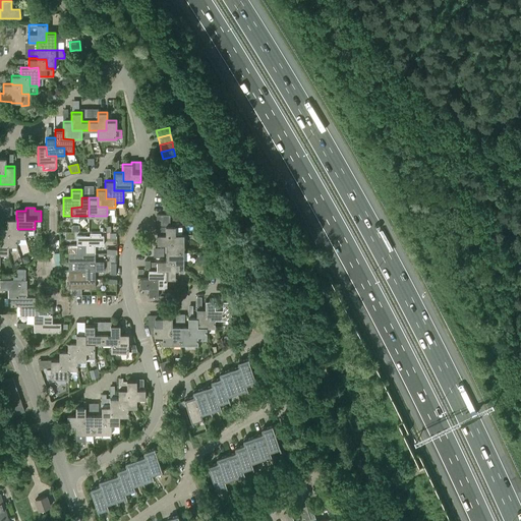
[(17,237),(25,237),(25,229),(17,229),(17,219),(16,219),(7,219),(7,227),(8,227),(8,237),(17,237)]
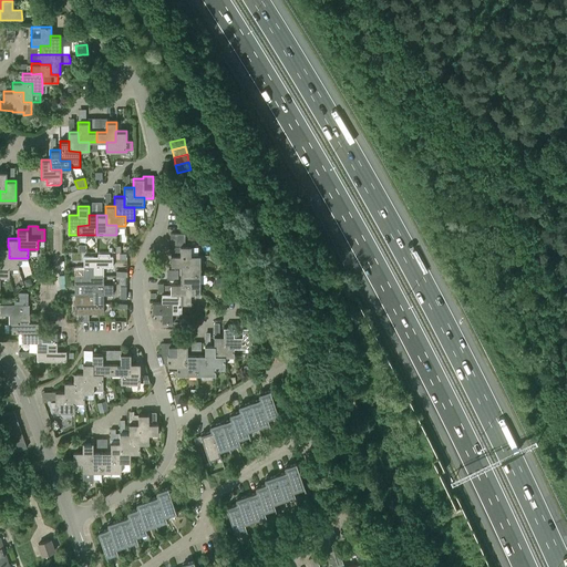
[(191,246),(185,246),(171,246),(172,255),(171,255),(171,266),(181,266),(191,265),(191,255),(191,246)]
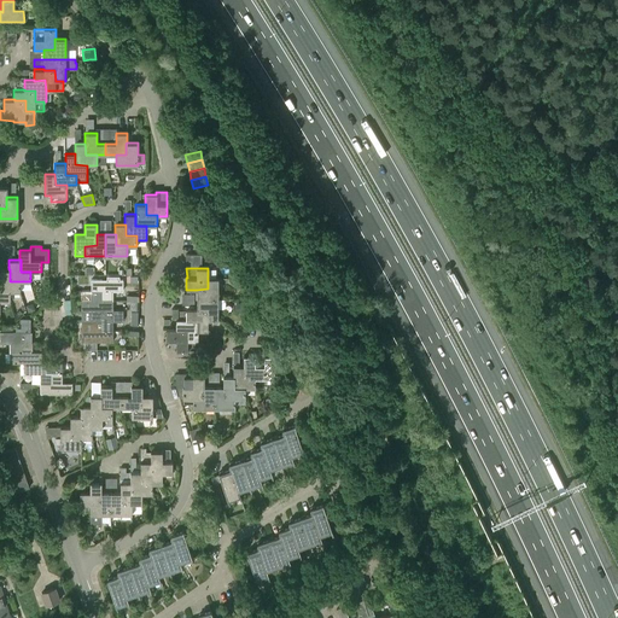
[(0,290),(10,291),(21,291),(21,281),(10,281),(10,269),(9,269),(0,269),(0,290)]
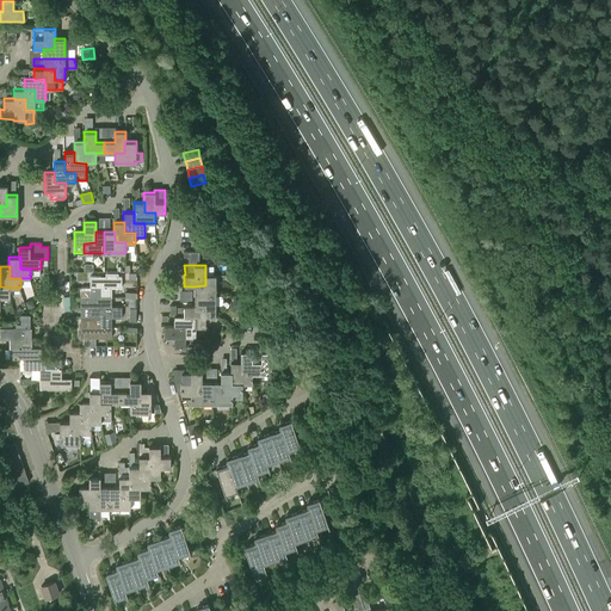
[(105,272),(105,277),(90,277),(90,288),(91,288),(100,287),(100,297),(111,297),(111,288),(122,288),(122,276),(118,276),(118,272),(105,272)]
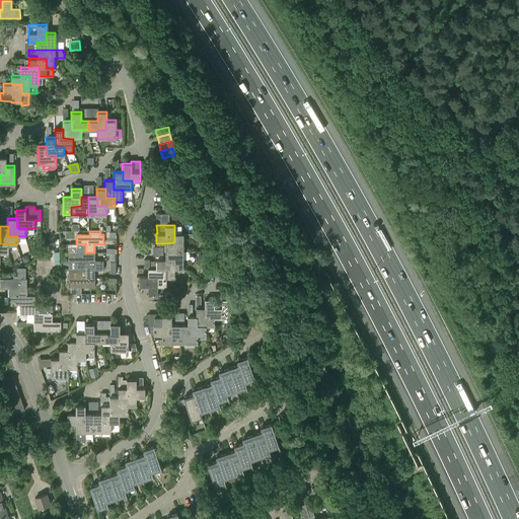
[(183,233),(174,233),(174,242),(165,243),(165,251),(174,251),(183,250),(183,233)]
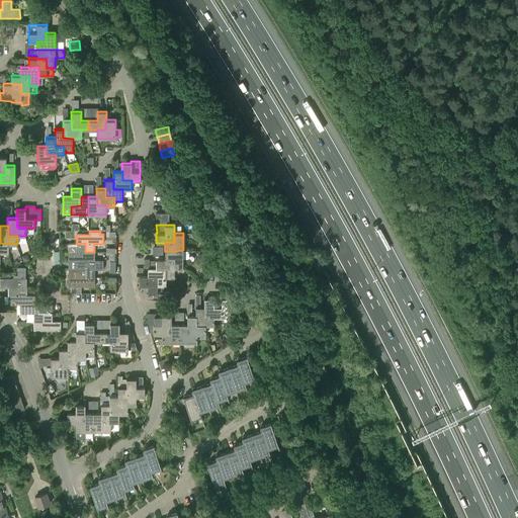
[(0,252),(0,253),(8,253),(8,244),(0,243),(0,252)]
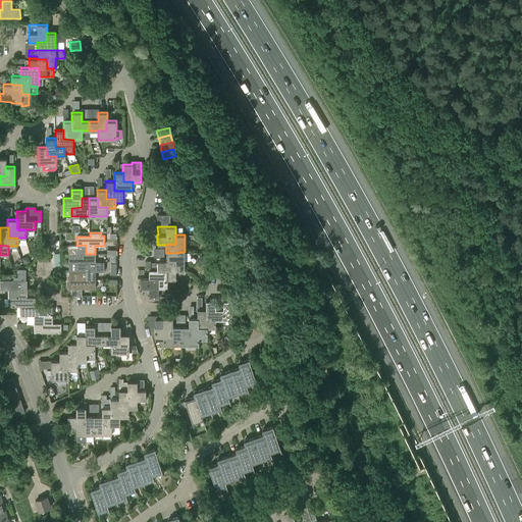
[(96,262),(95,254),(86,254),(86,245),(77,246),(76,246),(76,253),(68,253),(68,263),(76,263),(95,262),(96,262)]
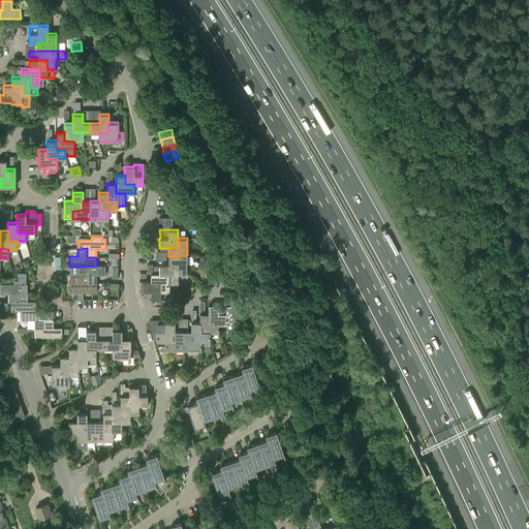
[(168,256),(168,265),(168,266),(177,266),(178,274),(187,274),(187,255),(178,256),(168,256)]
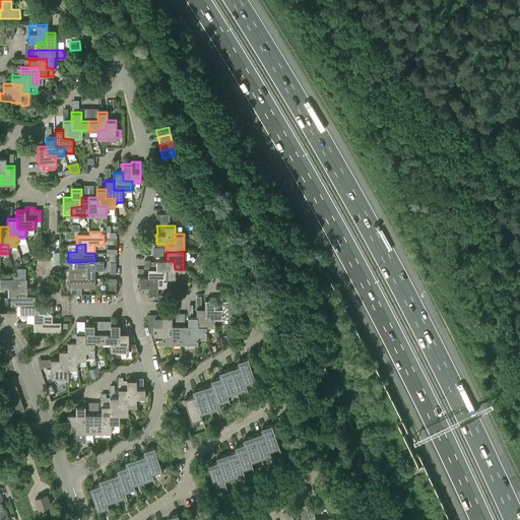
[(175,269),(174,261),(166,261),(166,260),(156,260),(156,268),(166,269),(166,278),(175,278),(175,269)]
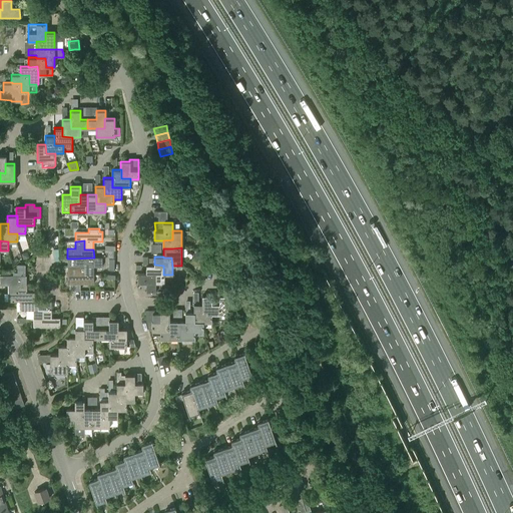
[(84,275),(94,275),(94,267),(102,267),(102,258),(94,258),(93,258),(75,259),(67,259),(67,266),(75,266),(84,266),(84,275)]
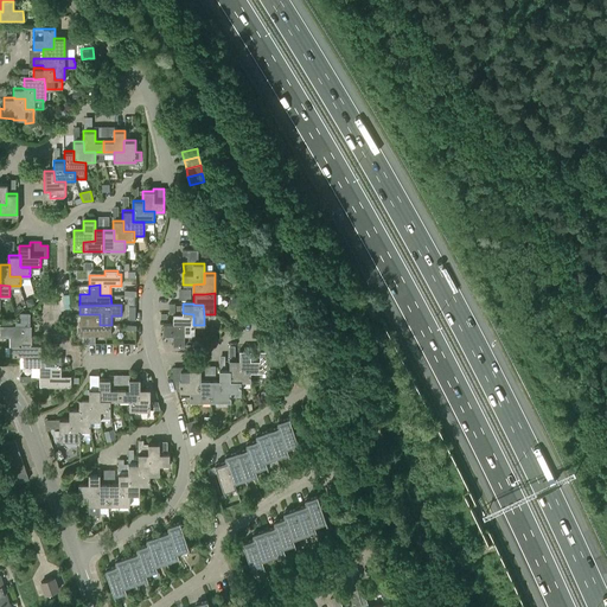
[(172,313),(172,324),(173,324),(184,324),(184,334),(193,334),(193,325),(193,314),(183,313),(172,313)]
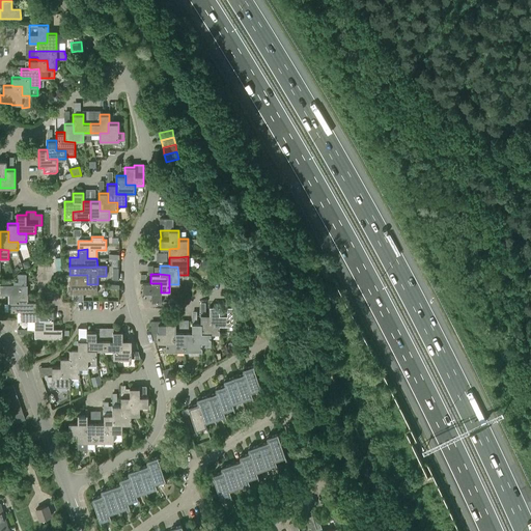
[(18,295),(27,295),(27,275),(19,275),(19,283),(14,283),(14,286),(0,285),(0,295),(0,296),(8,295),(8,303),(18,303),(18,295)]
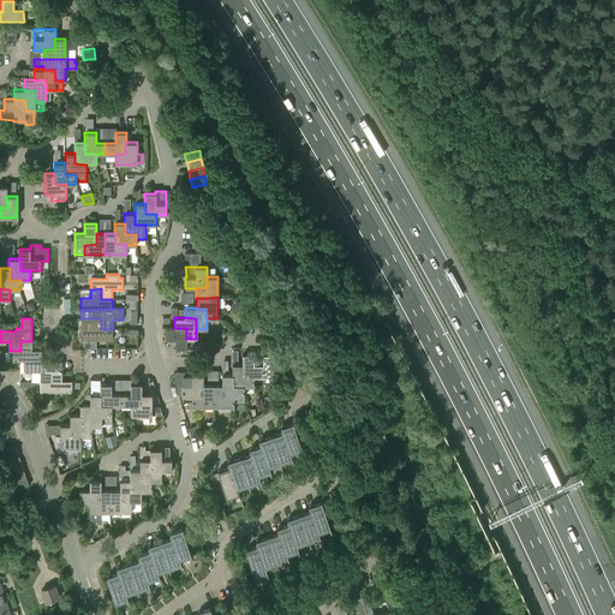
[(101,318),(90,318),(81,318),(81,340),(85,340),(85,346),(95,346),(95,340),(113,340),(113,329),(101,329),(101,318)]
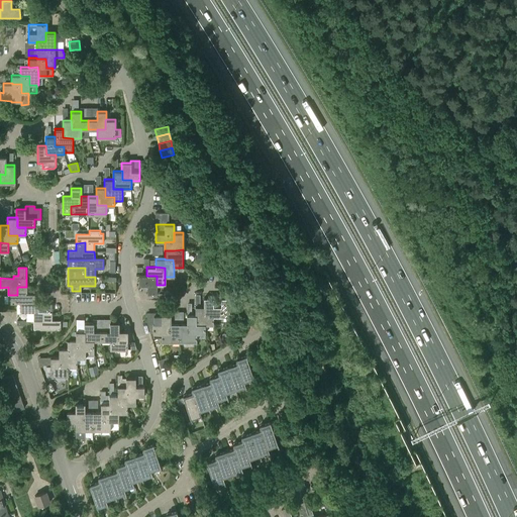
[(157,285),(157,276),(147,276),(146,276),(138,276),(138,285),(147,285),(147,294),(157,294),(157,285)]
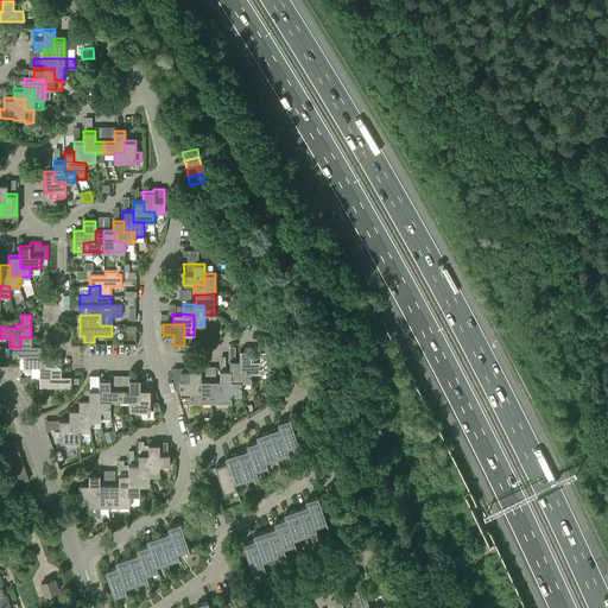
[(211,325),(208,329),(214,336),(219,331),(211,325)]
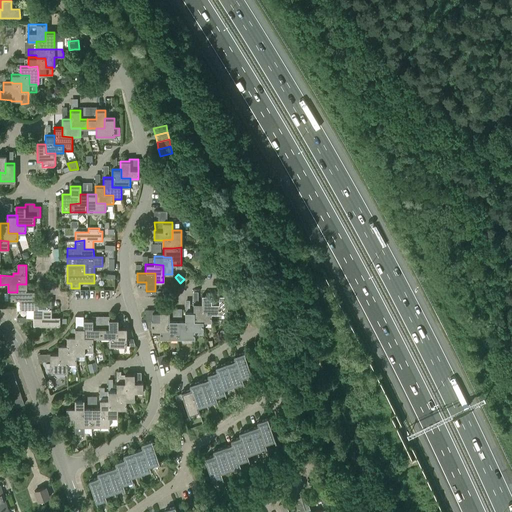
[(26,292),(26,284),(17,284),(17,292),(8,292),(8,301),(19,301),(25,301),(34,301),(34,300),(35,300),(35,292),(26,292)]
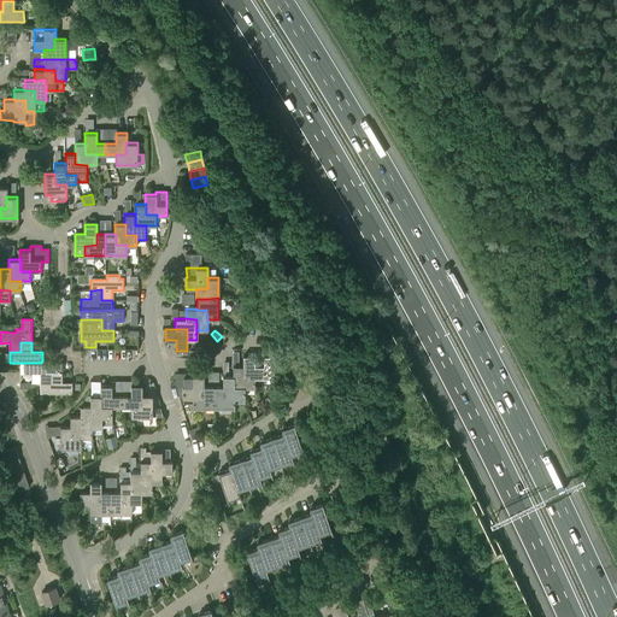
[(264,352),(264,365),(254,365),(254,356),(244,356),(244,365),(244,376),(254,377),(254,383),(264,383),(264,380),(274,380),(274,352),(264,352)]
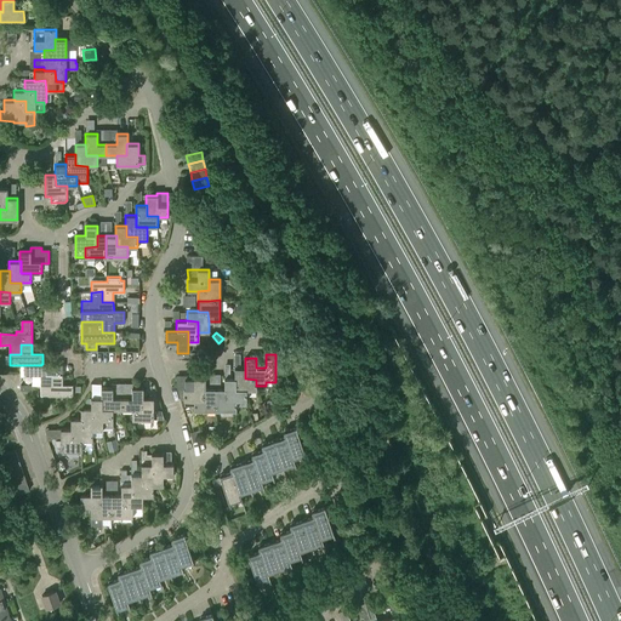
[(63,364),(52,364),(43,364),(41,364),(41,365),(30,365),(23,365),(23,376),(40,376),(40,386),(52,386),(51,375),(63,375),(63,364)]
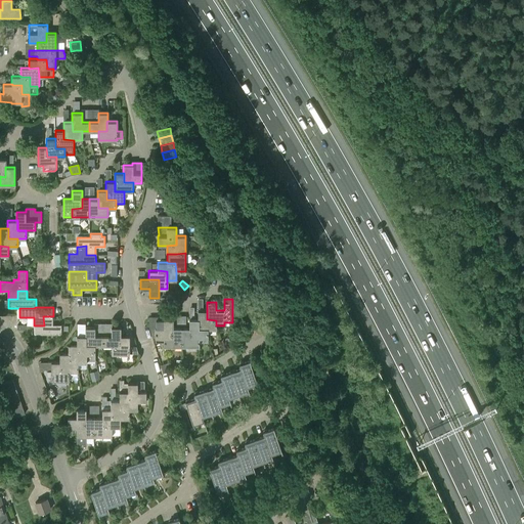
[(207,329),(208,329),(216,329),(216,325),(216,320),(207,319),(207,310),(198,310),(198,319),(199,319),(199,329),(207,329)]
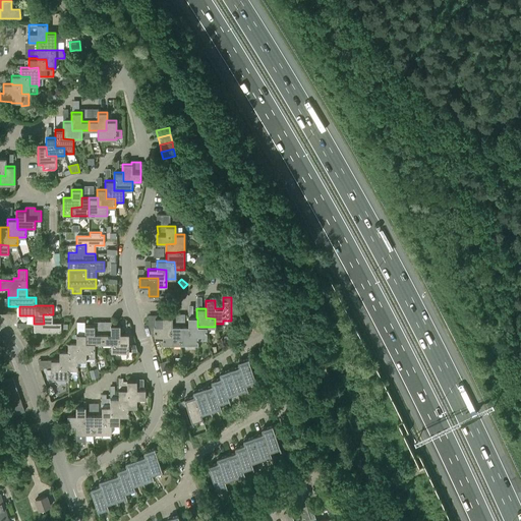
[(53,323),(53,314),(43,314),(44,324),(34,324),(34,333),(61,333),(61,323),(53,323)]
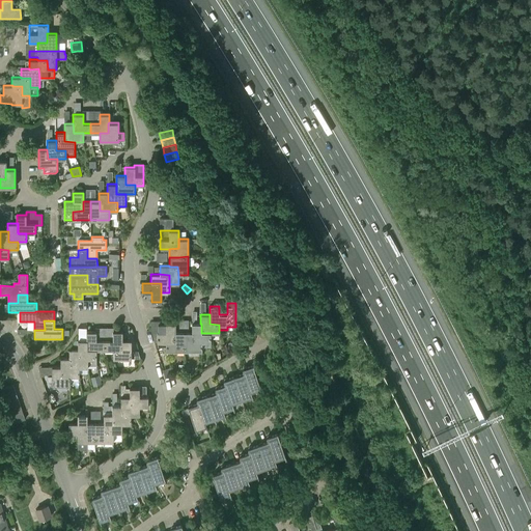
[(175,332),(175,324),(167,324),(167,320),(158,320),(151,320),(151,330),(155,342),(158,342),(158,345),(166,345),(166,342),(166,341),(175,341),(175,332)]
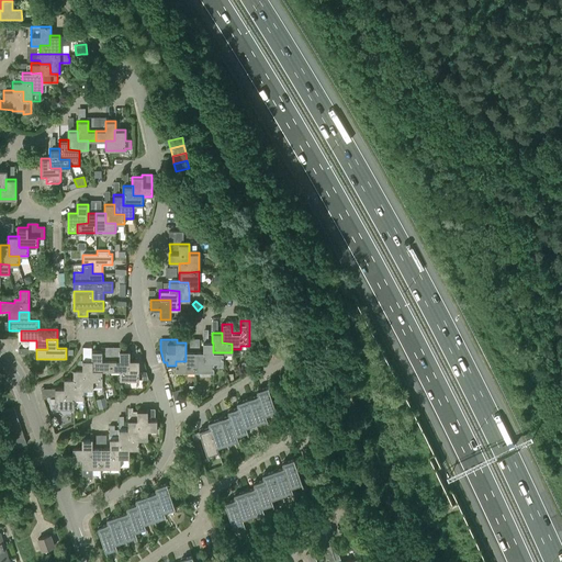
[(213,343),(212,343),(203,343),(203,351),(204,352),(204,361),(214,362),(223,362),(223,352),(222,352),(213,352),(213,343)]
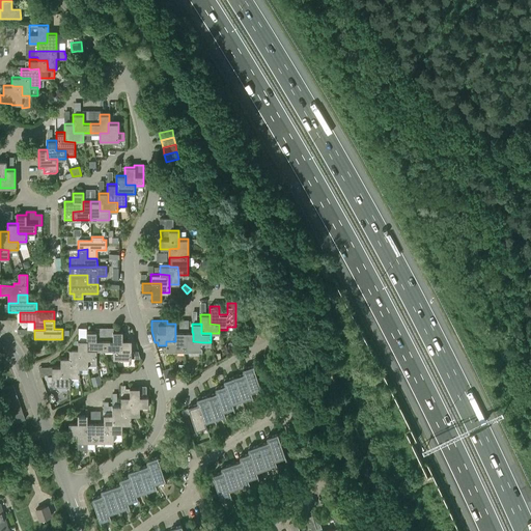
[(87,350),(96,351),(104,351),(105,340),(102,340),(96,340),(96,332),(95,332),(86,332),(86,340),(87,340),(87,350)]
